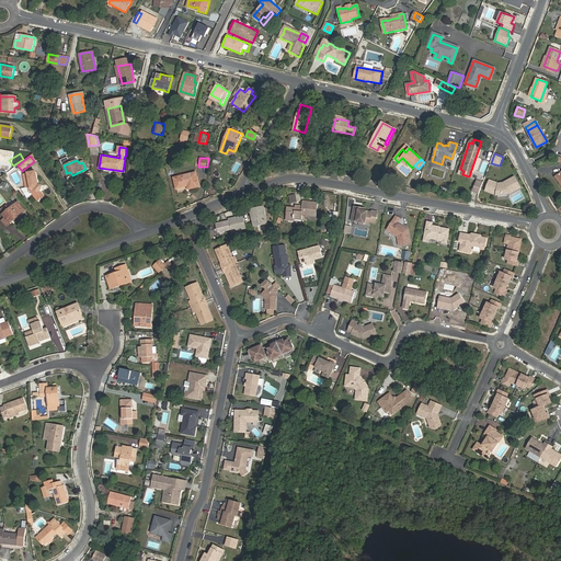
[(31,187),(32,192),(38,202),(45,197),(42,193),(43,191),(44,190),(44,189),(44,187),(43,186),(42,185),(41,184),(39,184),(38,184),(37,172),(29,173),(29,178),(24,179),(26,187),(27,187),(31,187)]
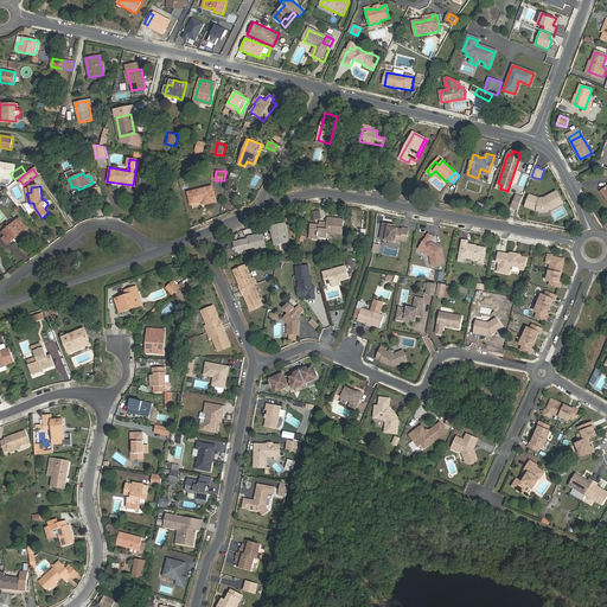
[(205,205),(216,203),(212,186),(189,192),(191,204),(204,202),(205,205)]
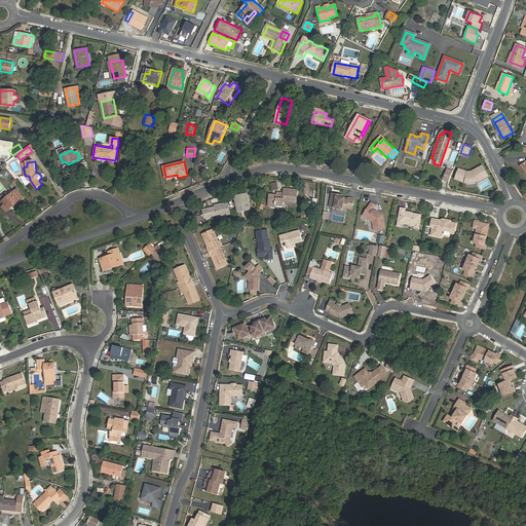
[(468,172),(460,170),(457,180),(467,183),(468,182),(478,182),(479,184),(490,178),(484,167),(473,172),(468,172)]
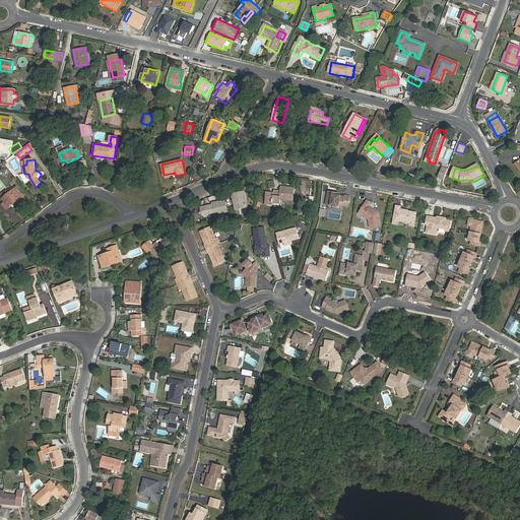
[(445,181),(449,171),(444,169),(440,179),(445,181)]
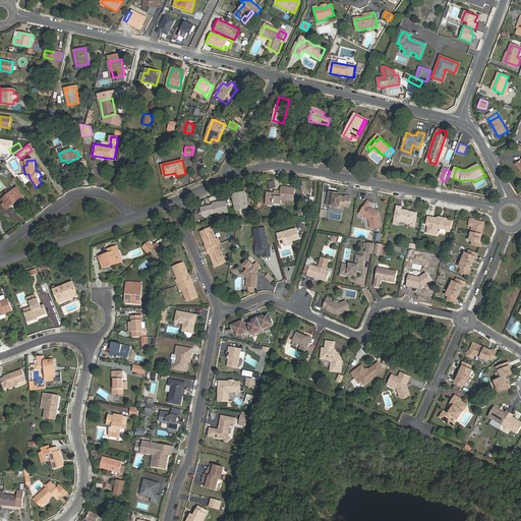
[(0,194),(0,196),(5,203),(9,208),(14,204),(12,201),(21,193),(17,187),(10,192),(9,193),(6,190),(0,194)]
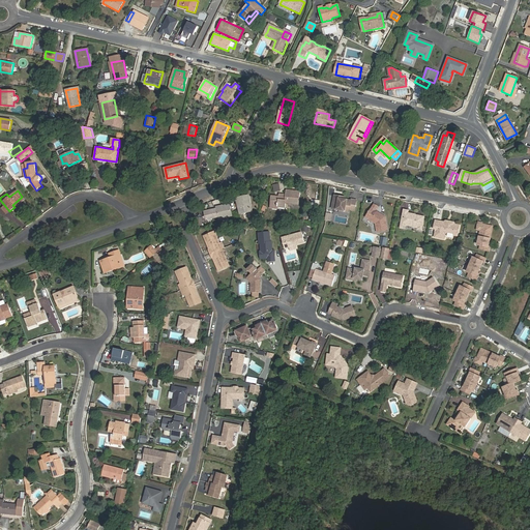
[(299,198),(300,192),(287,190),(287,195),(280,194),(278,197),(272,196),(270,209),(277,209),(278,207),(286,208),(287,204),(298,205),(299,198)]
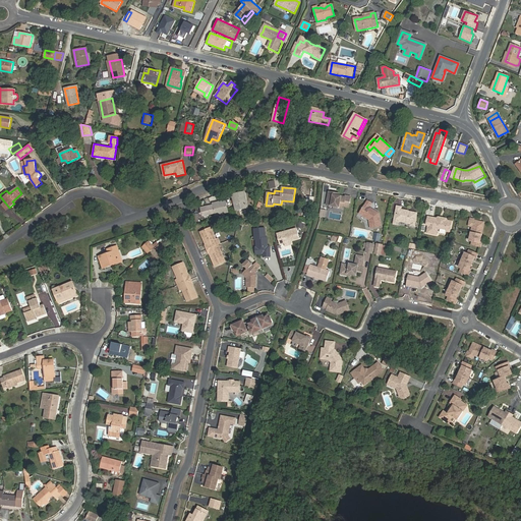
[(233,195),(236,211),(248,208),(244,192),(233,195)]
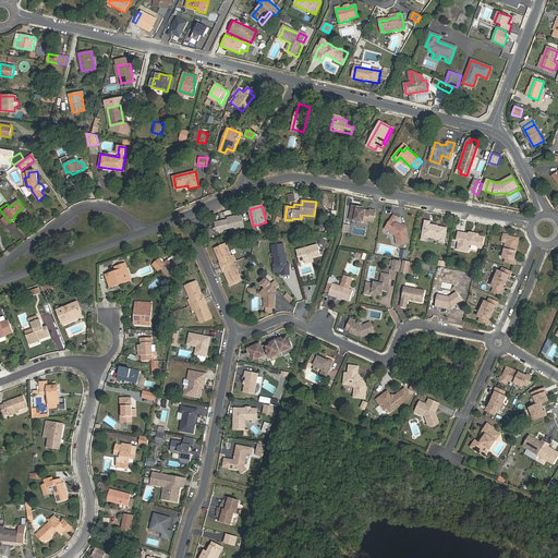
[(356,210),(356,207),(350,206),(347,221),(366,225),(366,221),(367,218),(372,219),(373,211),(367,210),(367,211),(361,210),(356,210)]
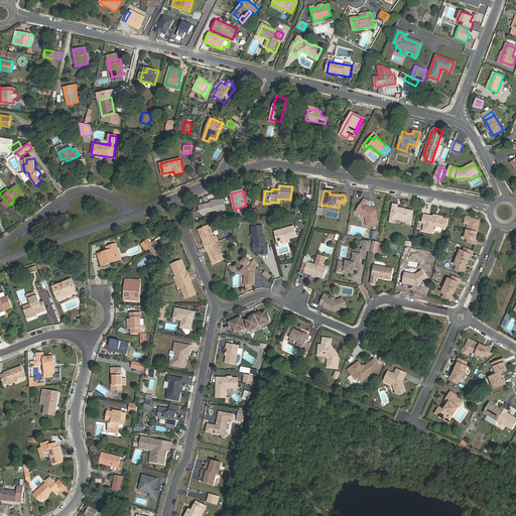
[(23,195),(21,191),(12,200),(14,202),(23,195)]
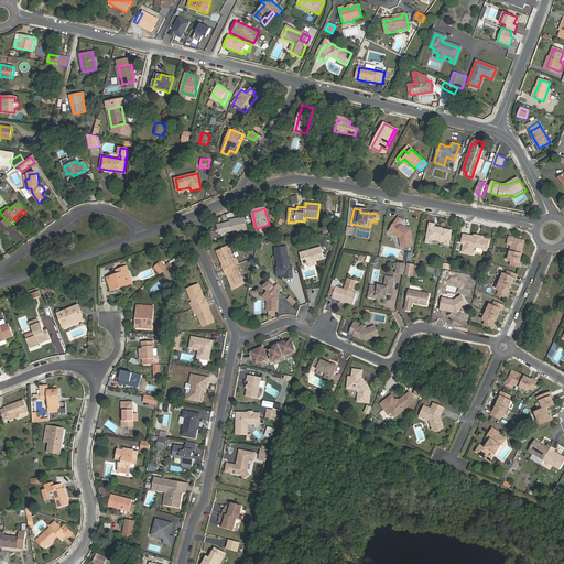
[(230,220),(234,232),(247,230),(245,217),(230,220)]
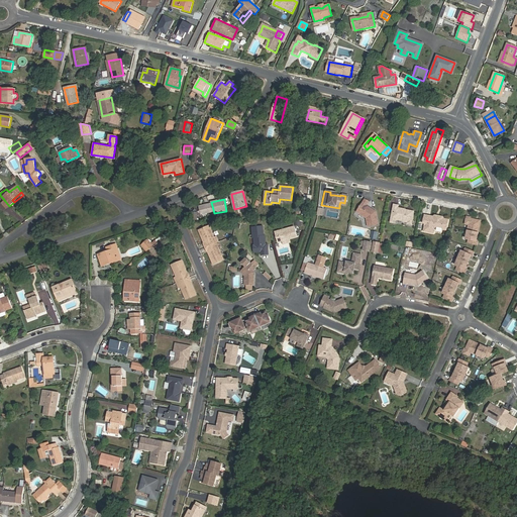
[(368,201),(364,199),(355,211),(366,217),(367,226),(377,225),(376,212),(365,205),(368,201)]
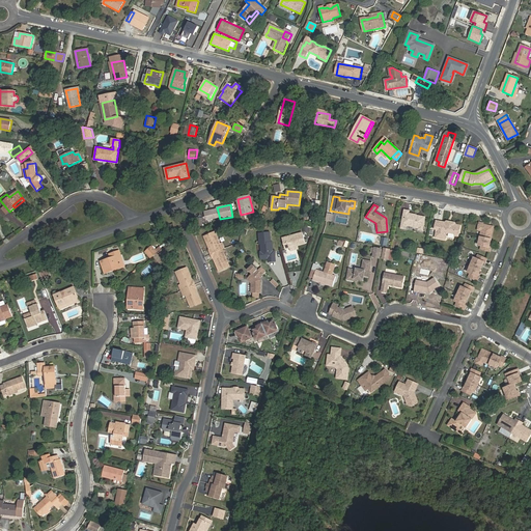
[(399,226),(406,226),(413,227),(412,228),(417,229),(417,231),(421,231),(424,218),(415,217),(415,215),(408,214),(408,212),(402,211),(399,226)]
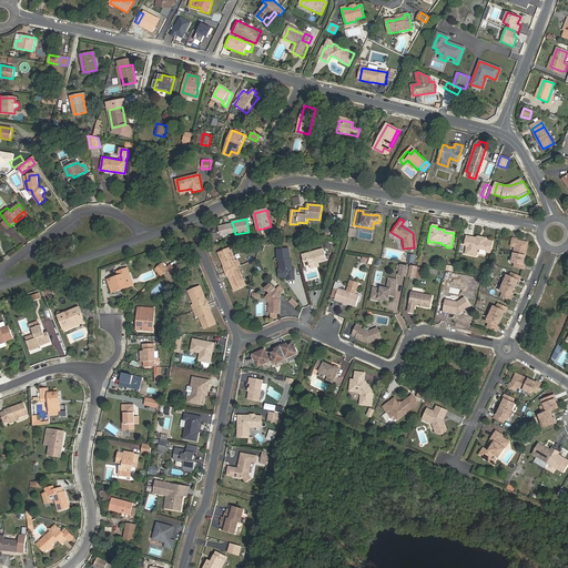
[(475,244),(476,241),(466,239),(464,247),(466,247),(465,256),(475,259),(476,253),(478,251),(484,252),(486,255),(488,255),(490,244),(487,243),(486,240),(482,240),(478,242),(478,244),(475,244)]
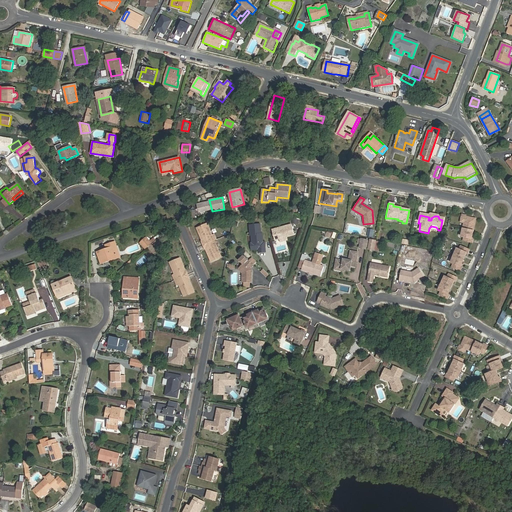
[(464,224),(463,230),(472,233),(475,221),(466,219),(466,217),(462,216),(461,223),(464,224)]
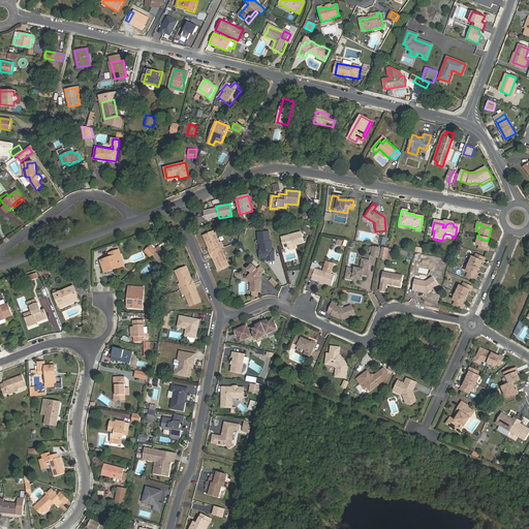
[(212,253),(219,270),(229,266),(224,254),(226,252),(224,248),(222,243),(220,243),(215,230),(204,236),(212,253)]
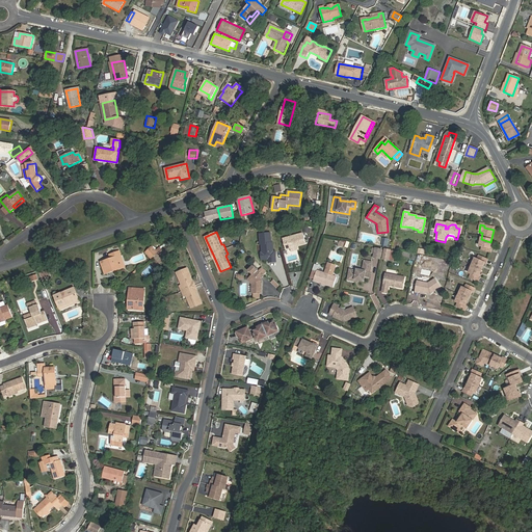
[(273,232),(259,233),(261,260),(268,260),(268,263),(275,262),(273,232)]
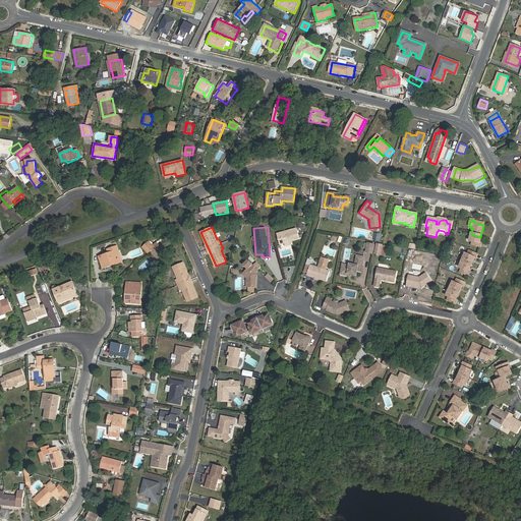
[(296,227),(277,233),(280,243),(288,241),(289,240),(290,239),(291,240),(299,238),(296,227)]
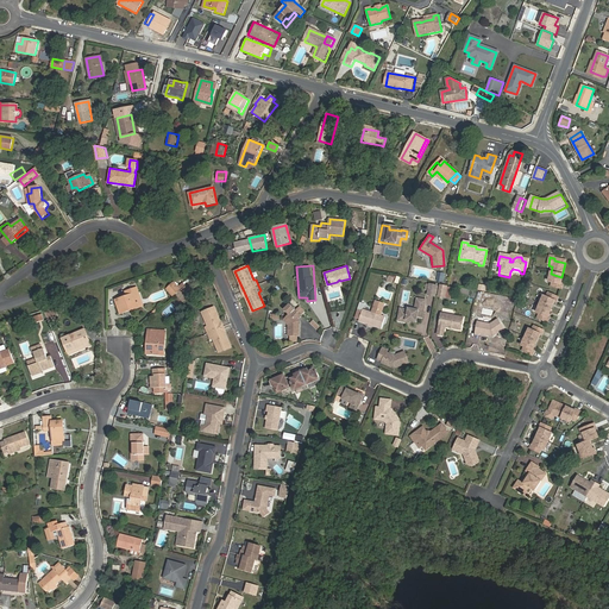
[(562,277),(551,274),(547,283),(551,284),(550,288),(559,290),(560,286),(558,286),(562,277)]
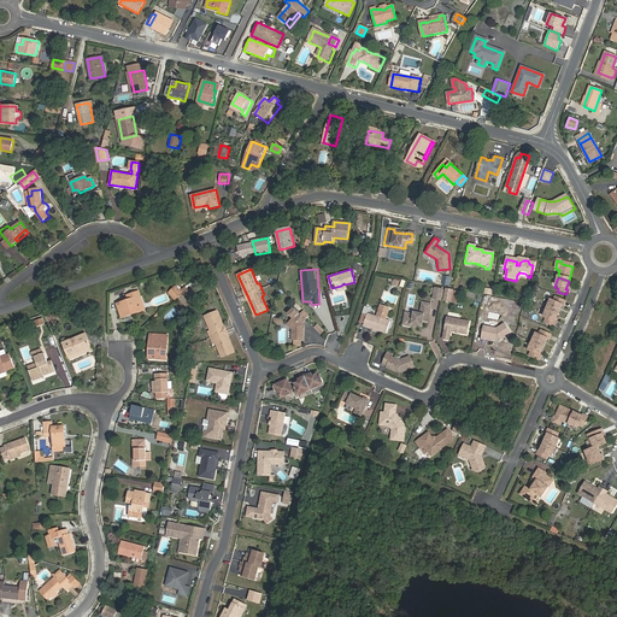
[(176,286),(168,293),(175,300),(183,294),(180,291),(176,286)]
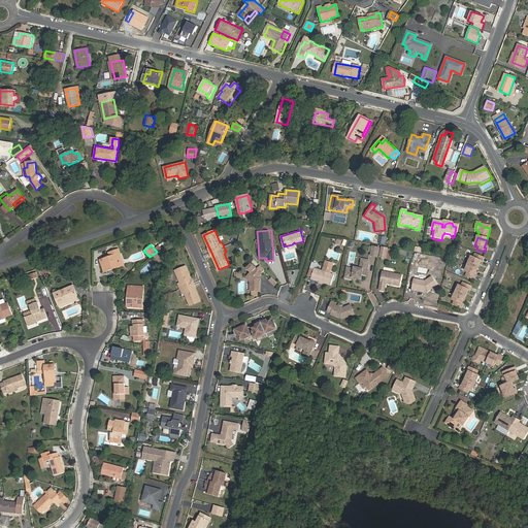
[(169,251),(164,244),(161,248),(157,252),(161,257),(169,251)]
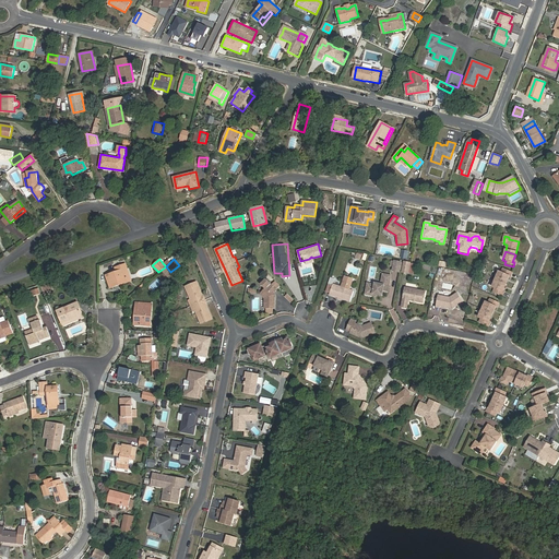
[(123,270),(127,268),(126,263),(117,266),(118,271),(106,275),(110,288),(119,285),(118,283),(127,280),(123,270)]
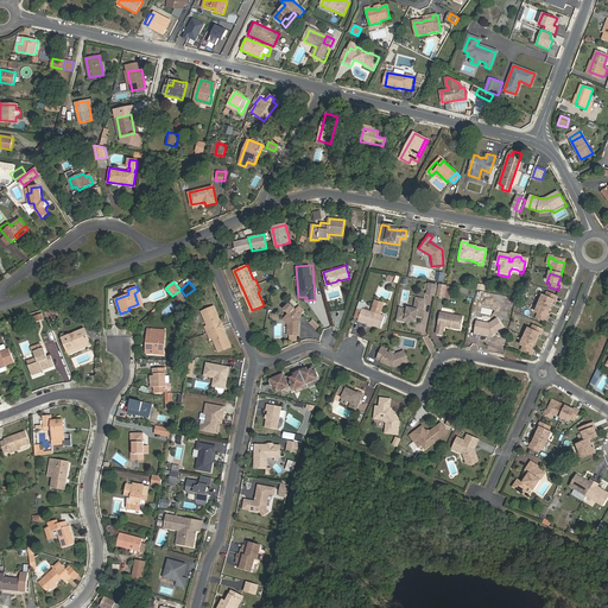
[(143,305),(138,291),(134,293),(138,304),(128,308),(130,310),(143,305)]
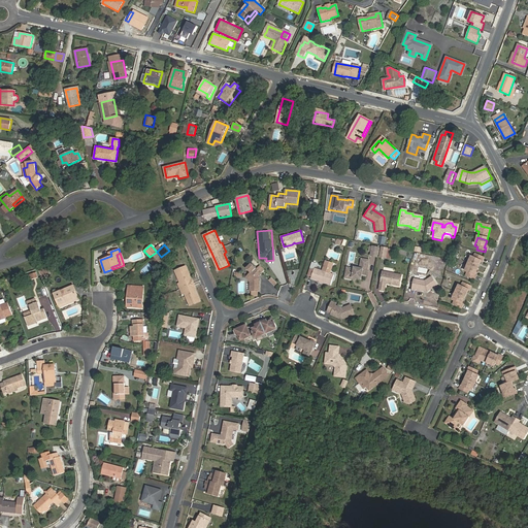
[(469,258),(467,264),(476,268),(480,262),(481,263),(483,259),(474,256),(472,259),(469,258)]
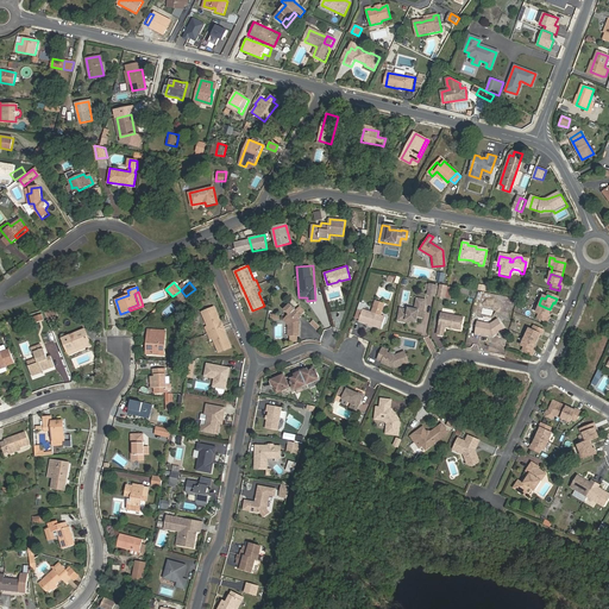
[(424,305),(414,303),(413,309),(407,308),(407,311),(399,309),(396,320),(405,322),(405,320),(409,321),(414,322),(415,318),(421,319),(424,305)]
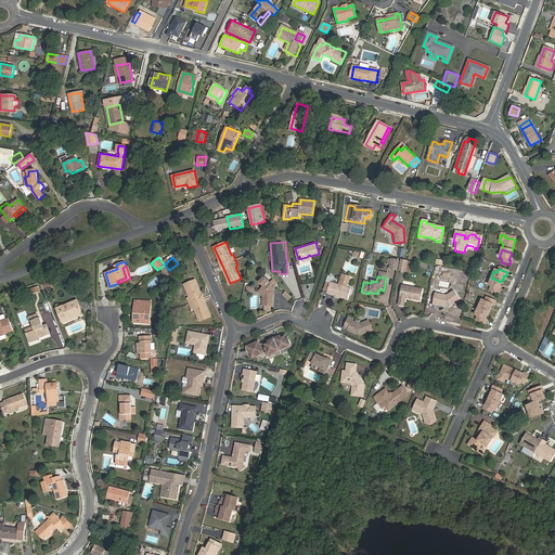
[(263,278),(259,281),(265,286),(258,292),(263,296),(262,306),(273,306),(273,295),(272,295),(272,292),(271,291),(274,287),(263,278)]
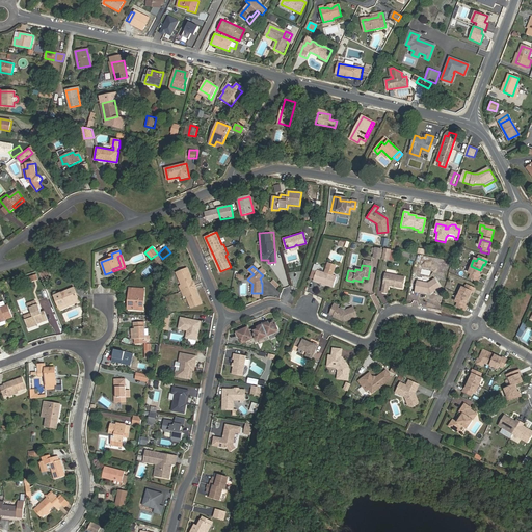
[(480,270),(471,266),(468,272),(470,273),(469,277),(476,282),(478,277),(477,276),(480,270)]
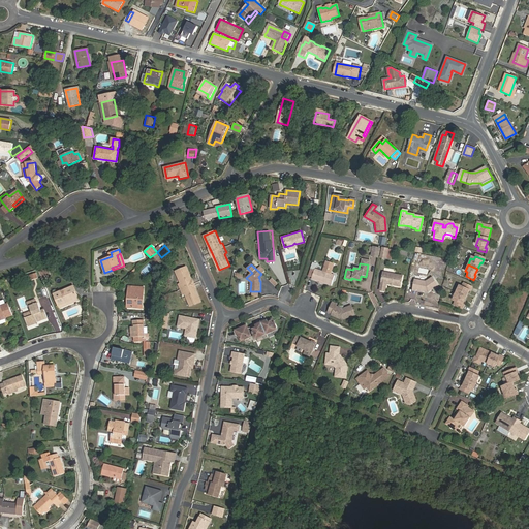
[(331,268),(322,266),(321,271),(313,269),(313,271),(311,277),(310,279),(330,285),(333,275),(329,274),(327,273),(327,271),(330,272),(331,268)]
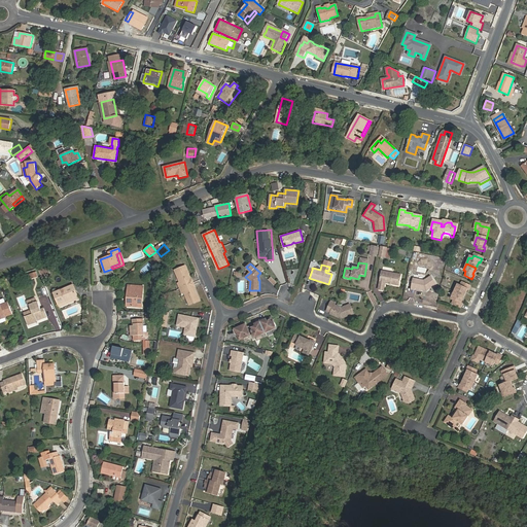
[(184,292),(189,305),(200,301),(192,283),(185,266),(175,270),(180,283),(178,284),(180,288),(182,293),(184,292)]
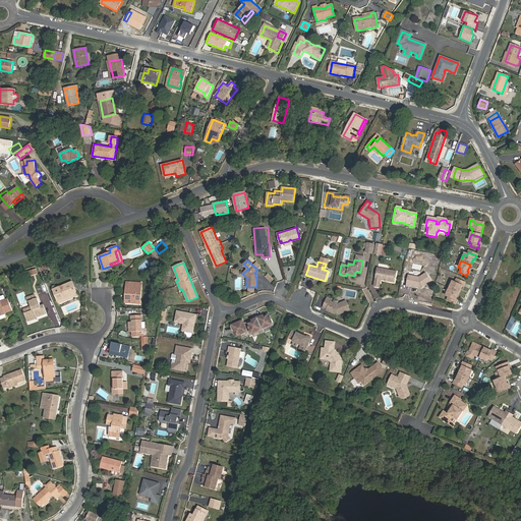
[(40,268),(44,277),(51,274),(47,264),(40,268)]
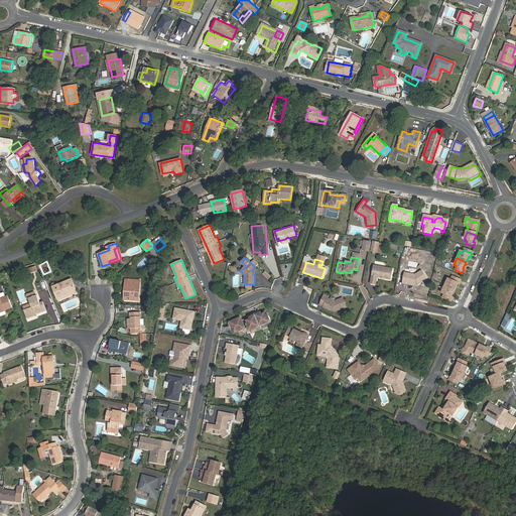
[(371,279),(376,280),(376,277),(390,280),(392,269),(374,266),(371,279)]
